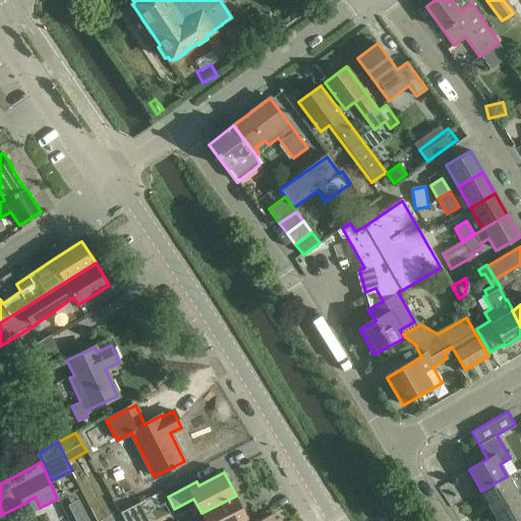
[(481,490),(494,512),(519,498),(507,476),(481,490)]
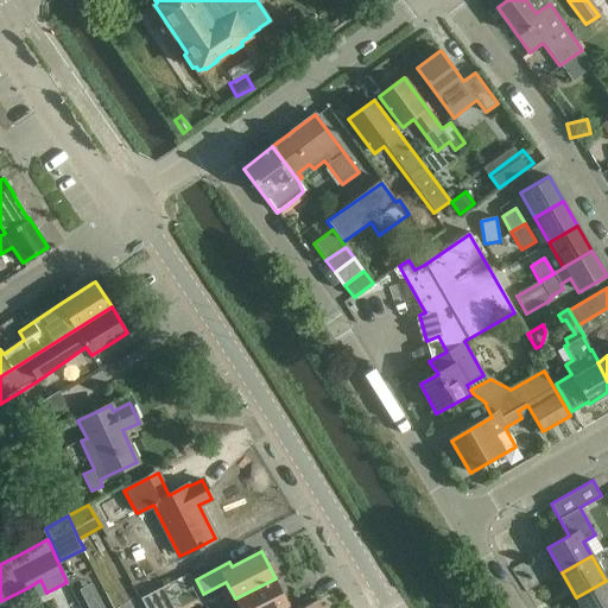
[(283,607),(289,606),(276,578),(235,599),(239,607),(283,607)]
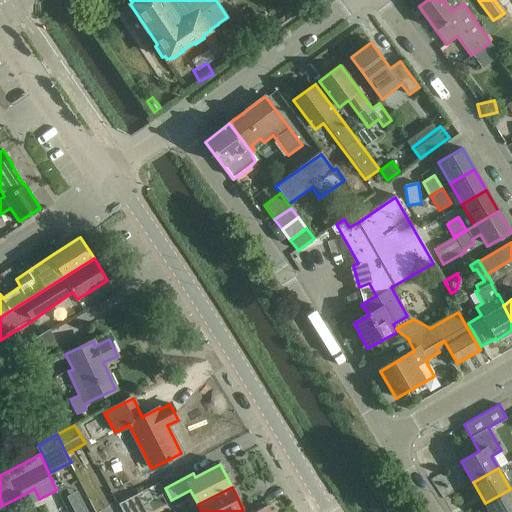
[(485,503),(490,511),(511,511),(511,493),(510,489),(485,503)]
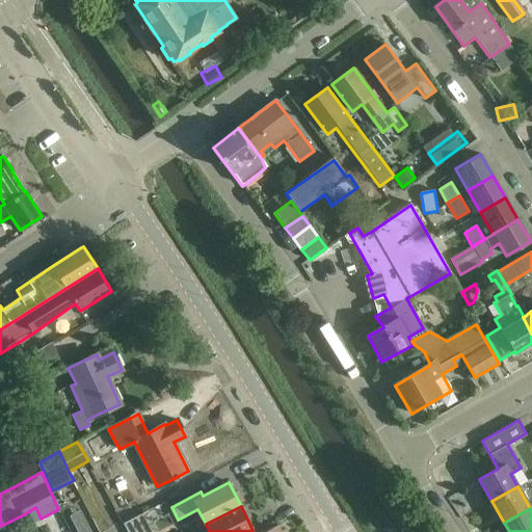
[(142,513),(124,523),(128,531),(148,531),(152,530),(142,513)]
